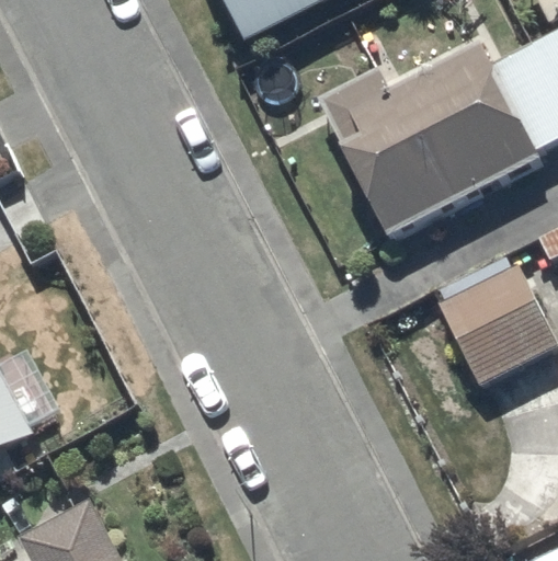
[(226,0),(246,38),(318,0),(226,0)]
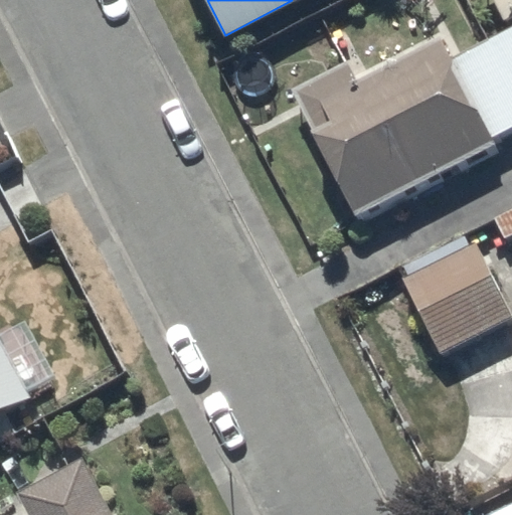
[(350,60),(292,91),(354,216),(494,144),(491,137),(511,126),(511,0),(491,0),(506,28),(454,57),(440,34),(357,74),(350,60)]
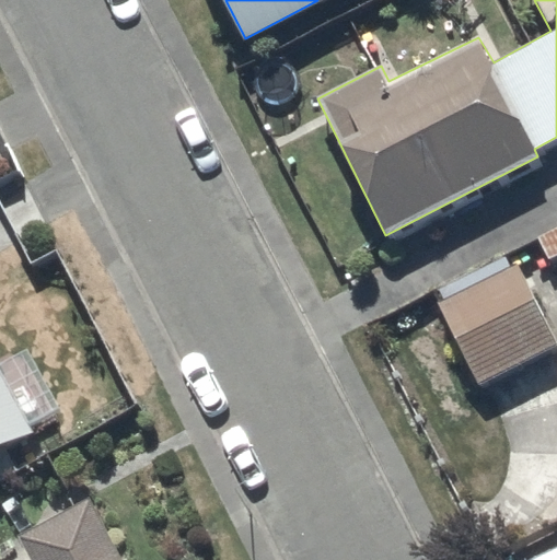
[(500,254),(437,284),(444,301),(438,304),(478,385),(555,343),(533,298),(544,292),(529,258),(507,269),(500,254)]
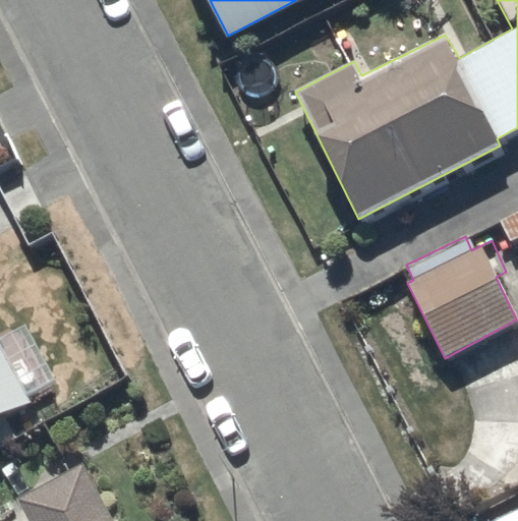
[(0,415),(31,398),(0,344),(0,415)]
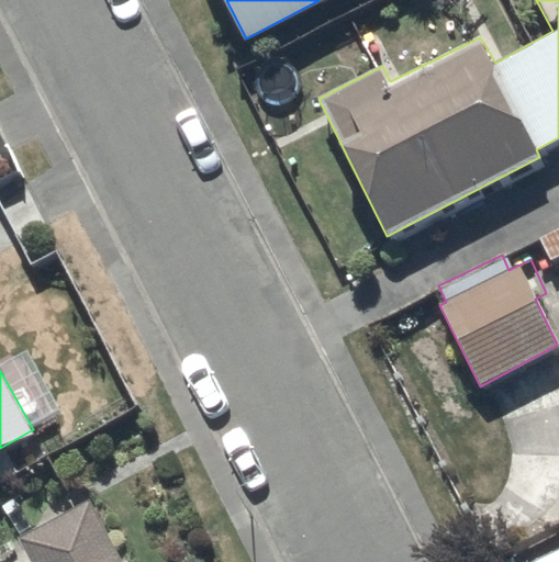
[(32,561),(118,561),(87,503),(20,538),(32,561)]
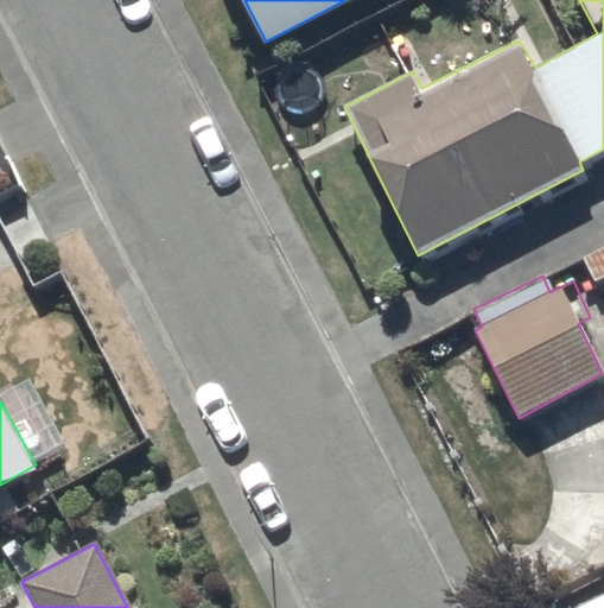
All buildings are outlined.
